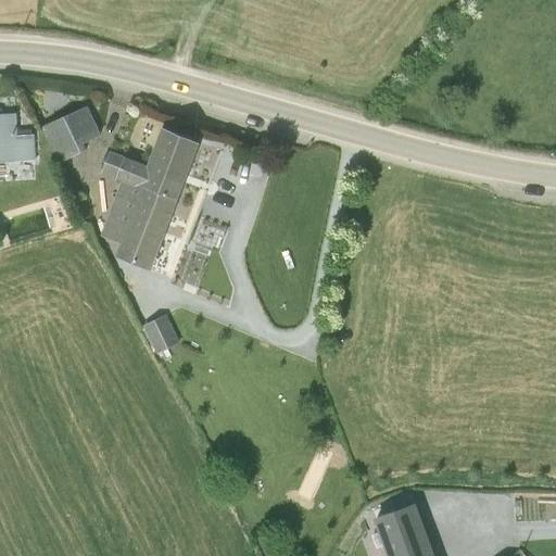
[(87,106),(42,127),(59,163),(86,150),(83,143),(101,135),(87,106)]
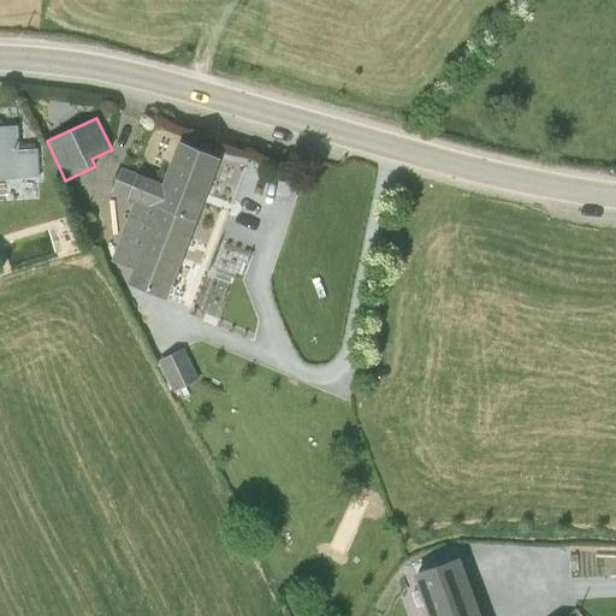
[(19,125),(0,125),(0,178),(39,178),(37,149),(21,150),(19,125)]
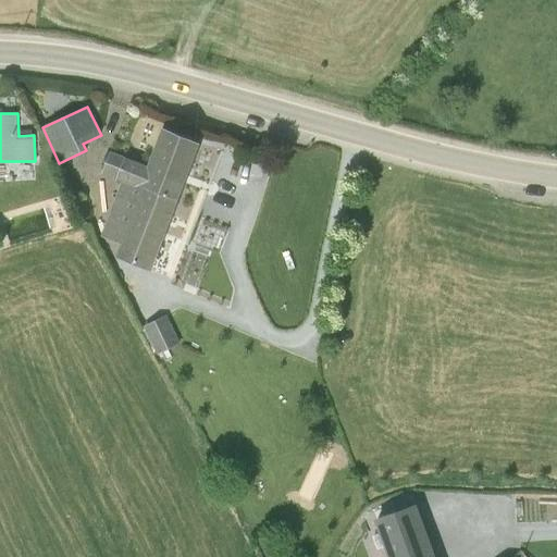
[(151,272),(199,141),(163,128),(149,166),(109,151),(101,173),(121,181),(100,237),(120,244),(114,258),(151,272)]
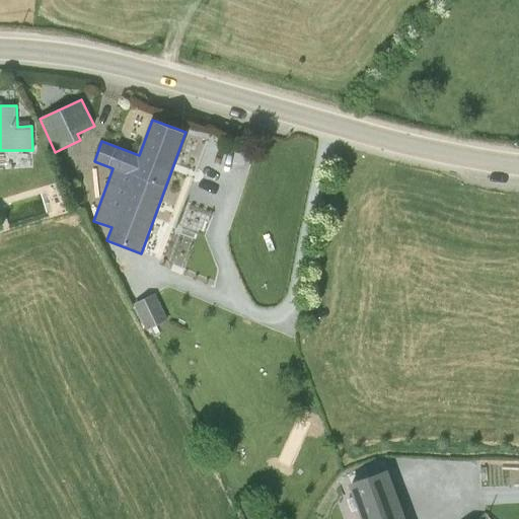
[(157,290),(136,301),(148,327),(170,317),(157,290)]
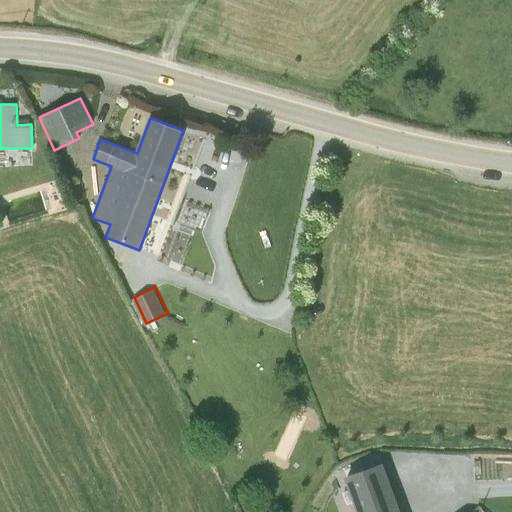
[(396,511),(380,467),(343,480),(354,511),(396,511)]
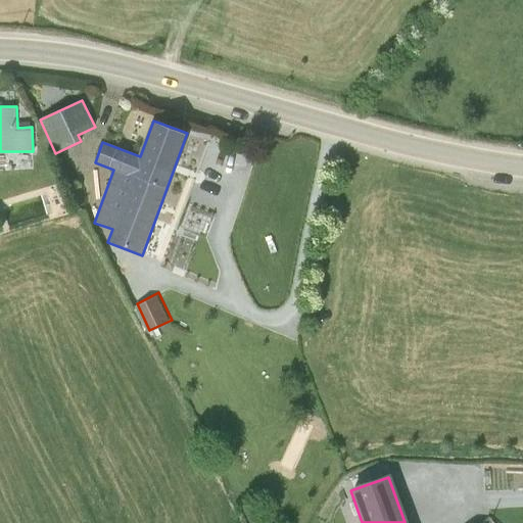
All buildings are outlined.
